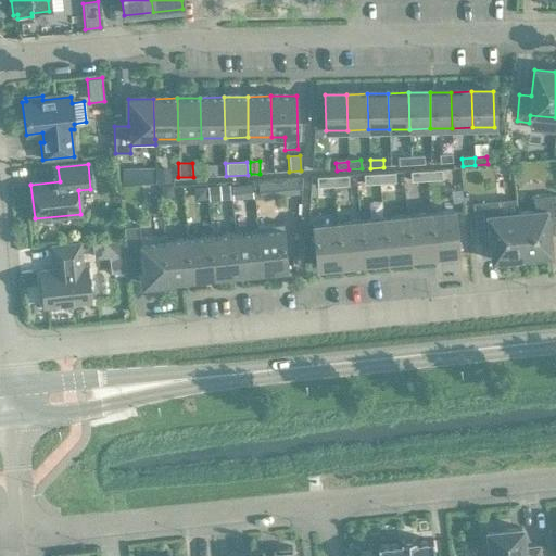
[(216,165),(203,165),(203,176),(216,175),(216,165)]
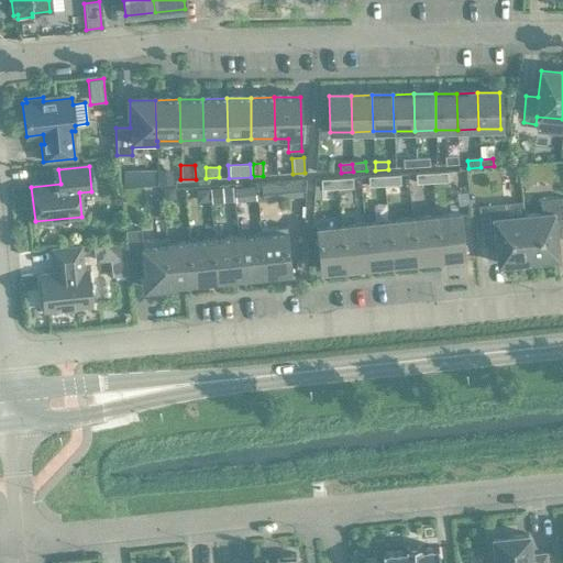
[(155,170),(123,170),(123,186),(155,186),(155,170)]
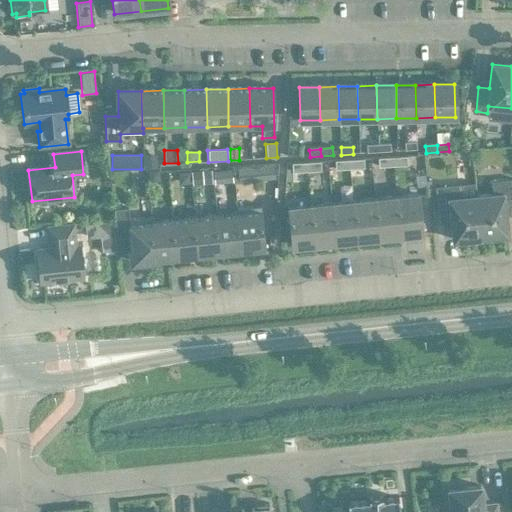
[(156,155),(143,155),(143,168),(156,168),(156,155)]
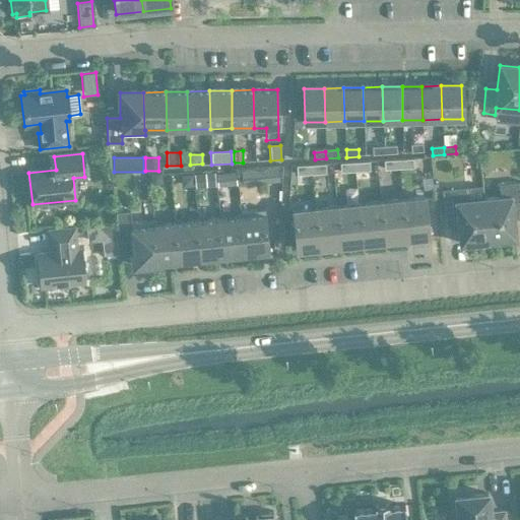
[(399,161),(400,170),(413,169),(412,159),(399,161)]
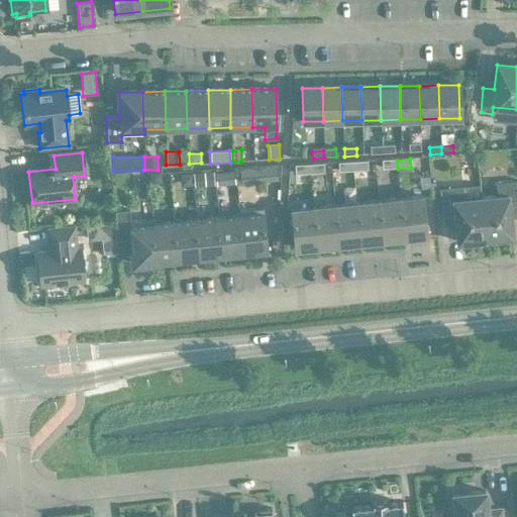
[(398,169),(397,161),(383,162),(383,171),(398,169)]
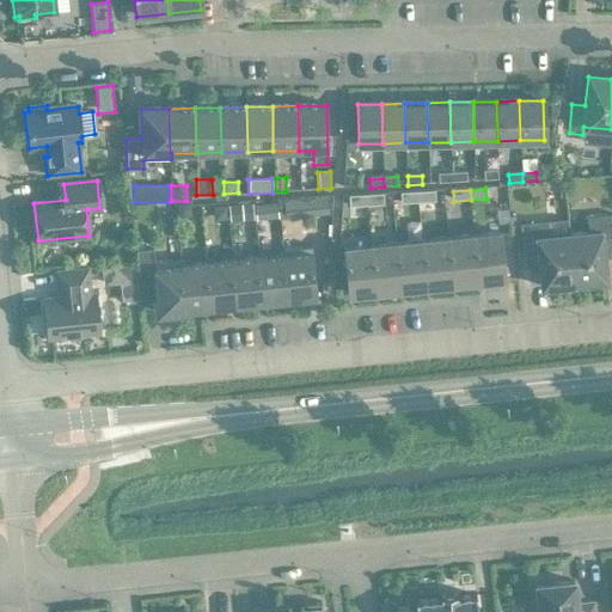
[(418,194),(420,203),(436,203),(435,193),(418,194)]
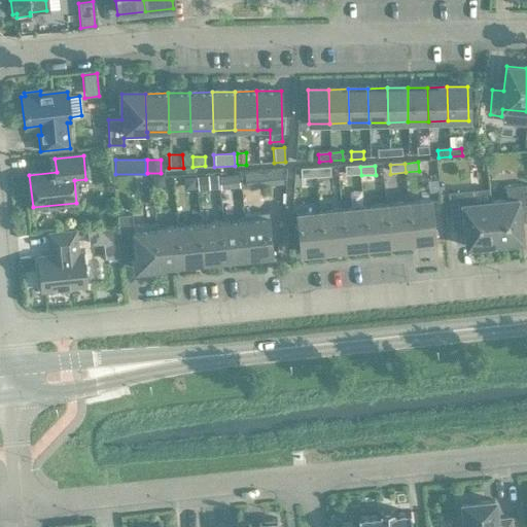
[(361,175),(360,167),(346,167),(346,176),(361,175)]
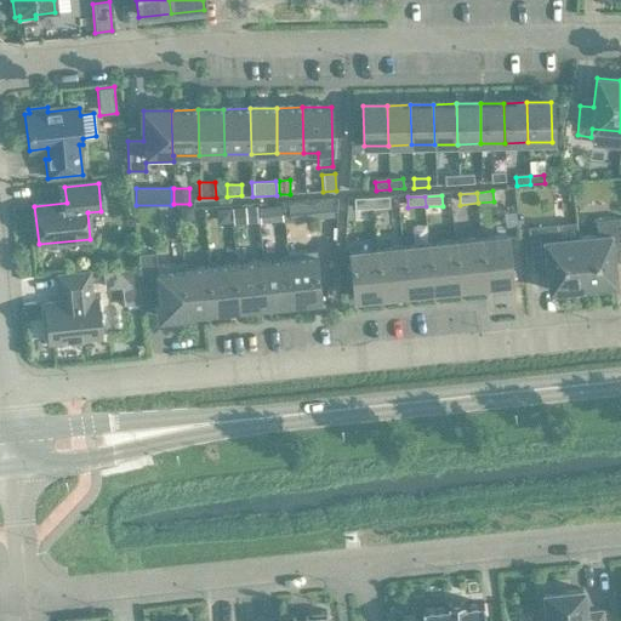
[(355,210),(372,210),(372,200),(355,200),(355,210)]
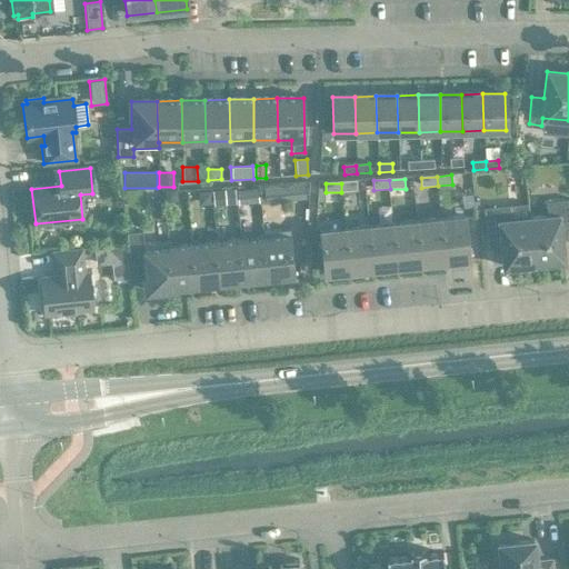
[(341,183),(341,192),(357,192),(357,183),(341,183)]
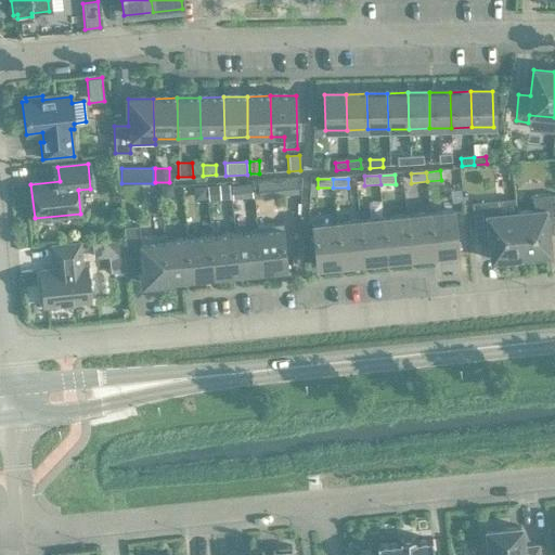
[(296,181),(282,182),(283,196),(298,195),(296,181)]
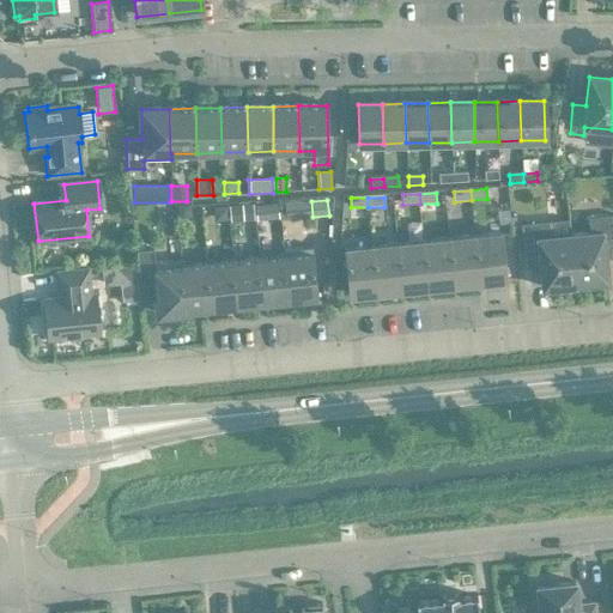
[(189,204),(176,205),(177,218),(190,217),(189,204)]
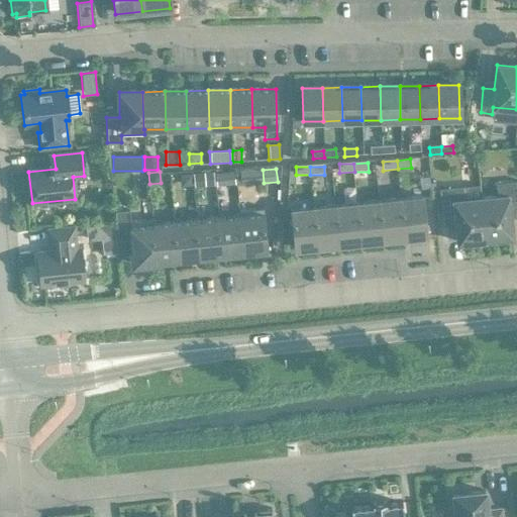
[(233,172),(215,174),(216,186),(235,184),(233,172)]
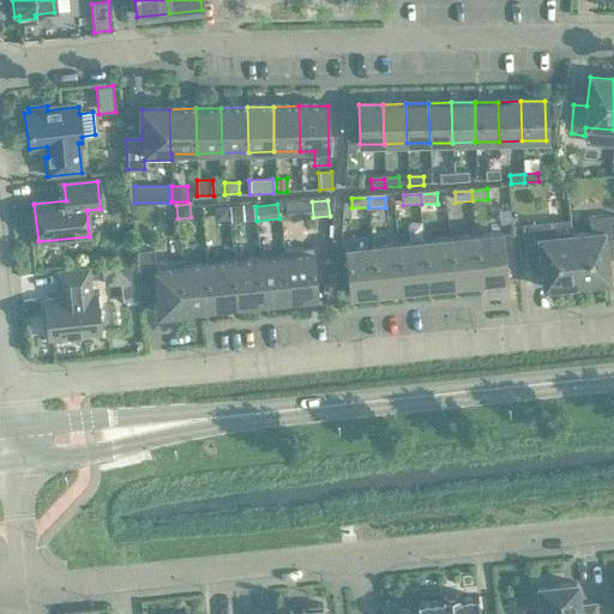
[(242,205),(229,206),(230,222),(244,221),(242,205)]
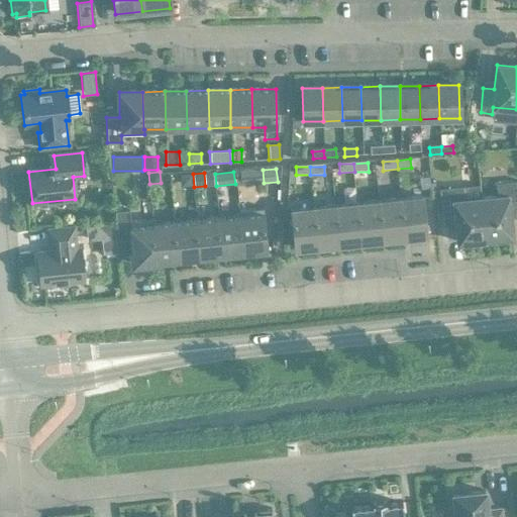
[(192,174),(179,175),(180,188),(192,187),(192,174)]
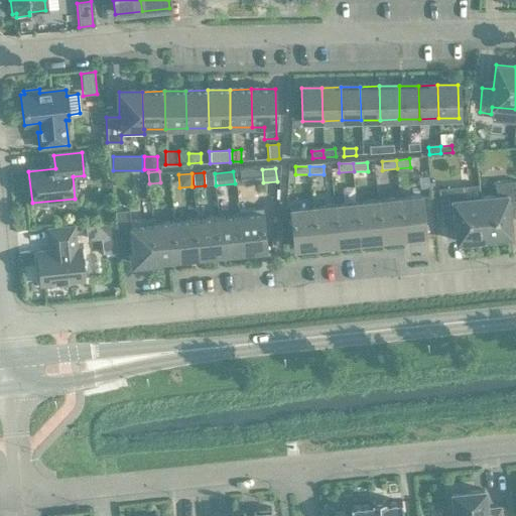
[(479,198),(483,240),(511,237),(508,213),(515,212),(515,181),(495,183),(496,196),(479,198)]
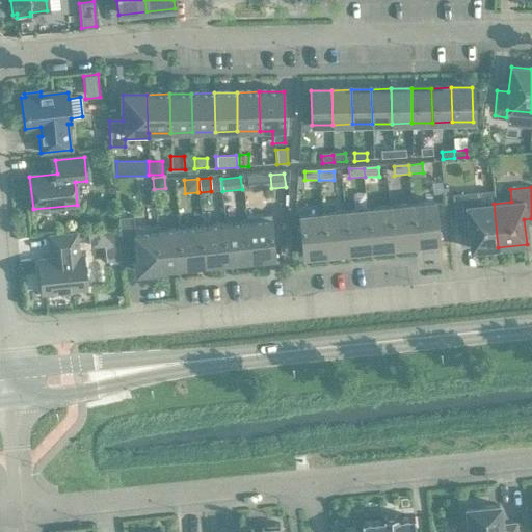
[(498,247),(494,204),(476,206),(475,193),(452,195),(455,227),(468,225),(470,249),(498,247)]
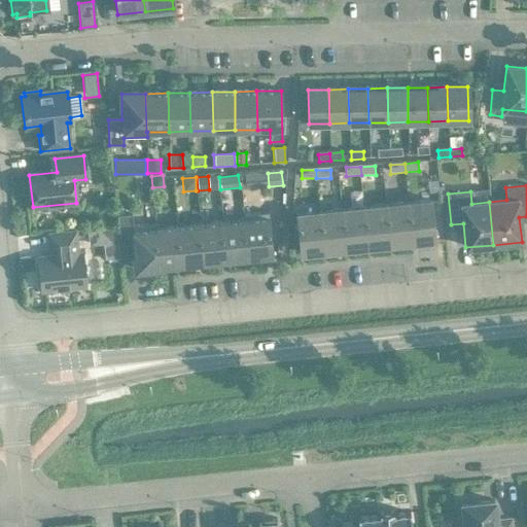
[(406,203),(410,242),(434,239),(430,201),(406,203)]
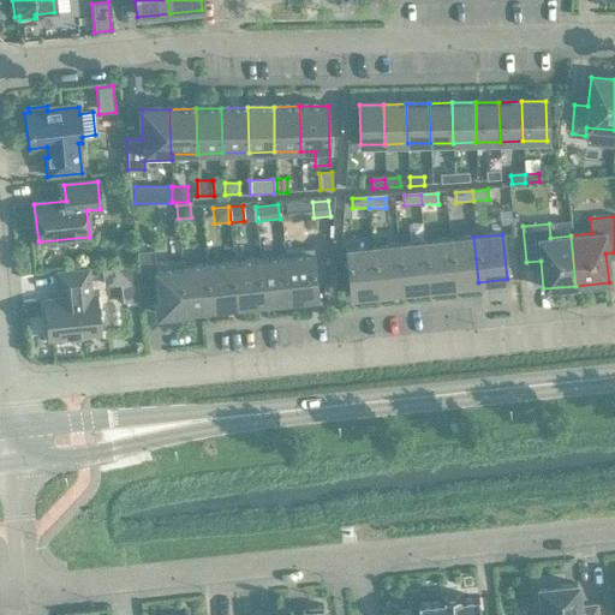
[(473,237),(448,239),(453,285),(478,282),(473,237)]
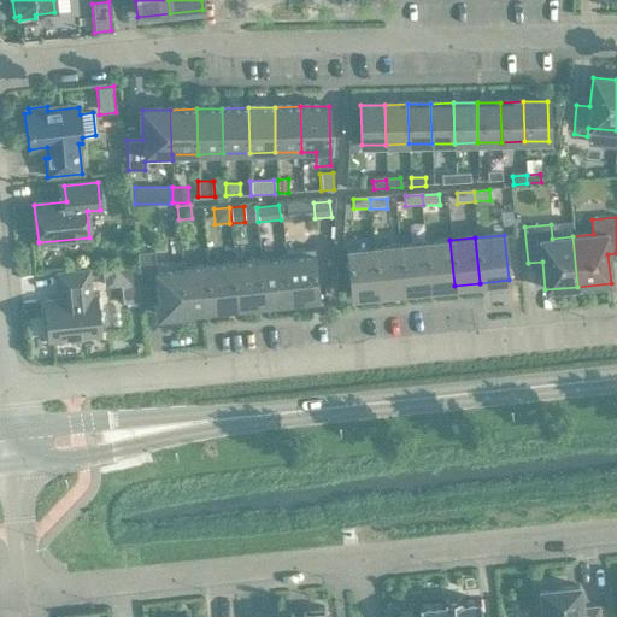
[(450,240),(423,244),(428,288),(454,286),(450,240)]
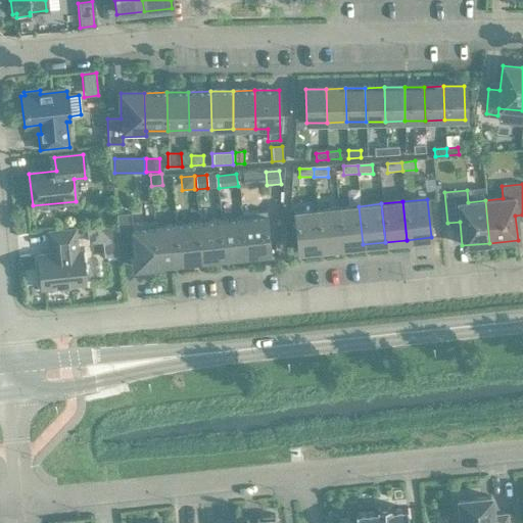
[(359,206),(337,208),(341,247),(363,244),(359,206)]
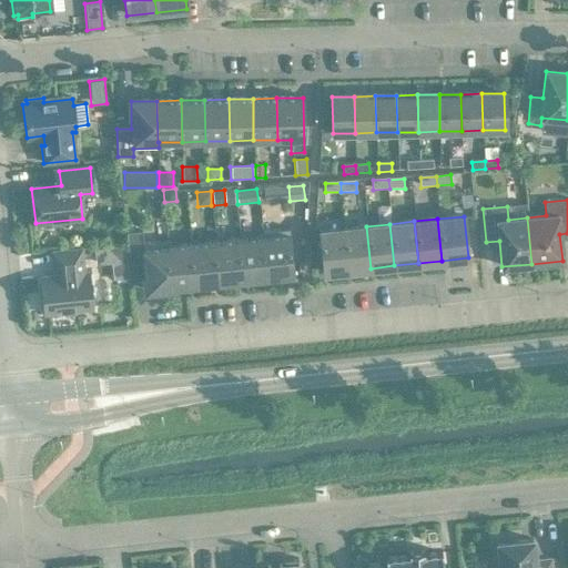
[(366,226),(343,229),(346,271),(371,269),(366,226)]
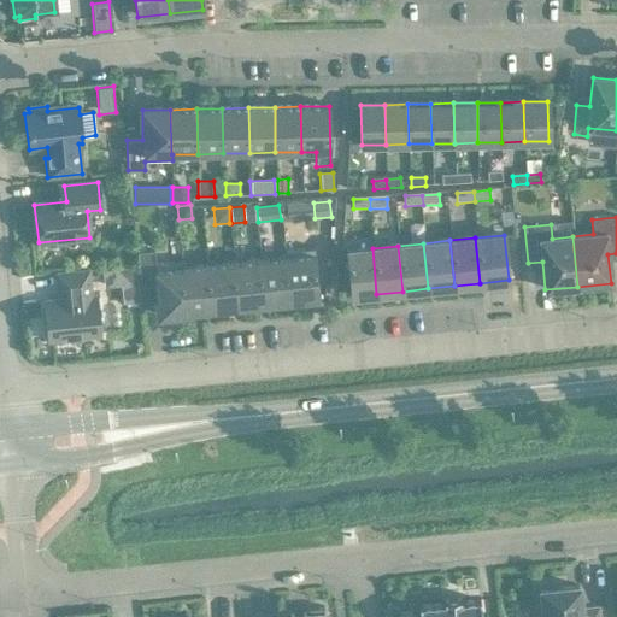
[(286,258),(291,303),(319,300),(313,248),(285,252),(285,258),(286,258)]
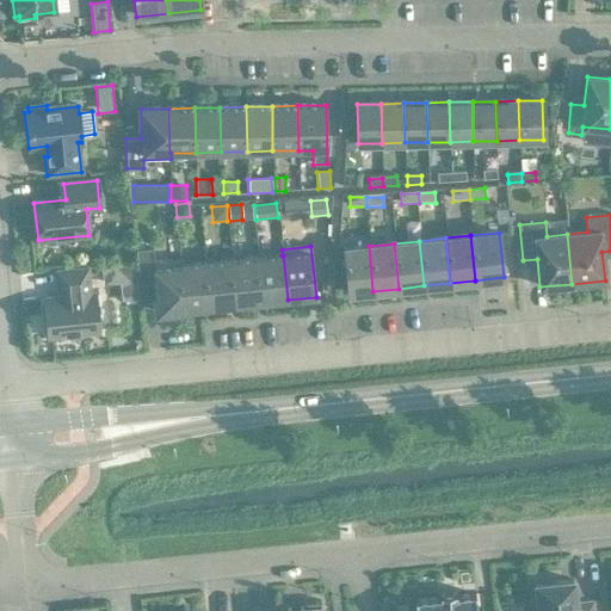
[(369,246),(343,248),(347,294),(372,291),(369,246)]
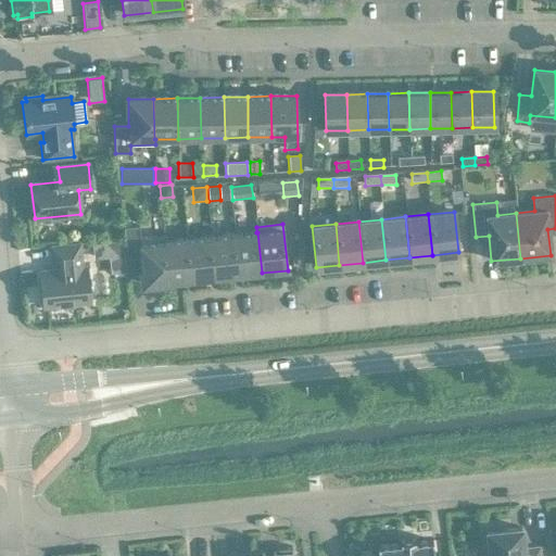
[(140,257),(143,285),(168,282),(164,241),(165,241),(165,236),(140,239),(139,226),(123,227),(126,258),(140,257)]
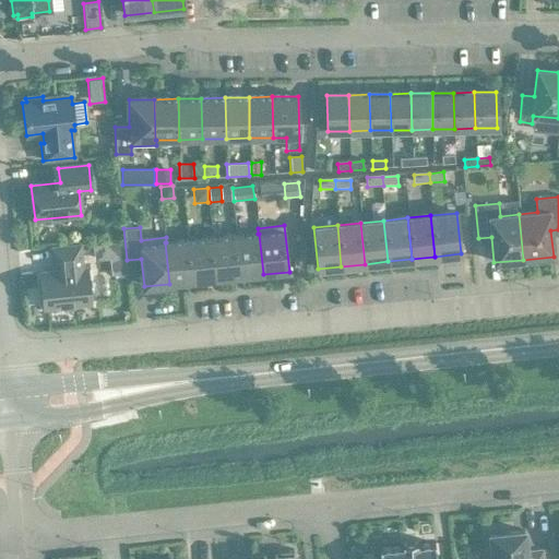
[(258,234),(236,236),(240,276),(263,274),(259,234),(258,234)]
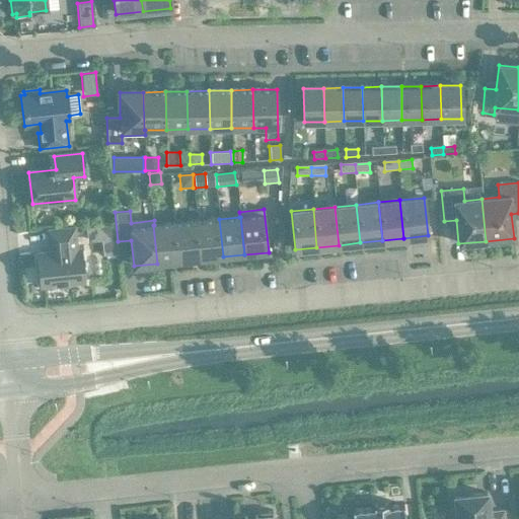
[(219,219),(197,221),(201,258),(223,256),(219,219)]
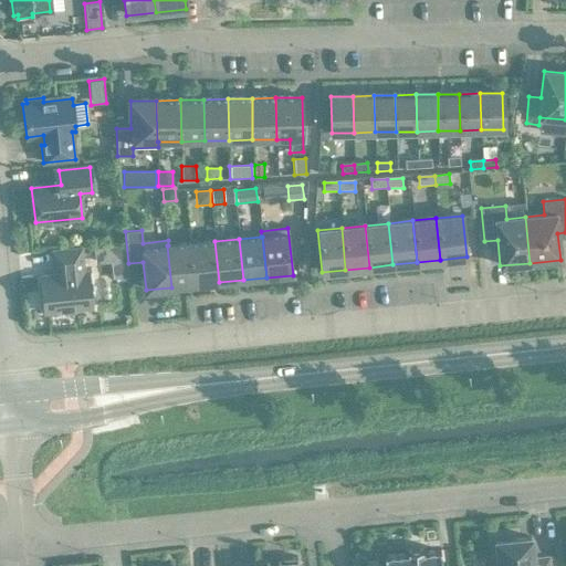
[(215,241),(191,243),(196,285),(219,282),(215,241)]
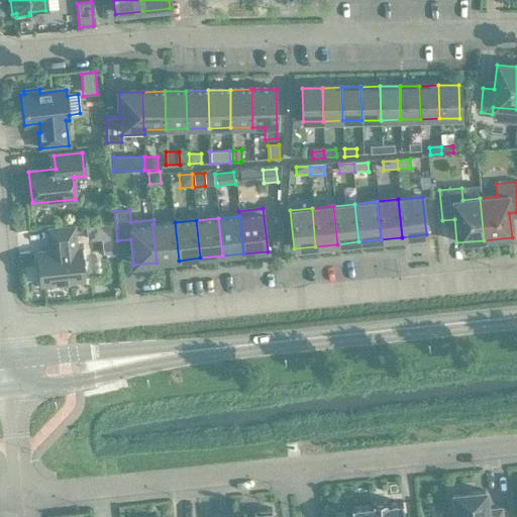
[(175,222),(153,224),(152,224),(157,263),(179,261),(175,222)]
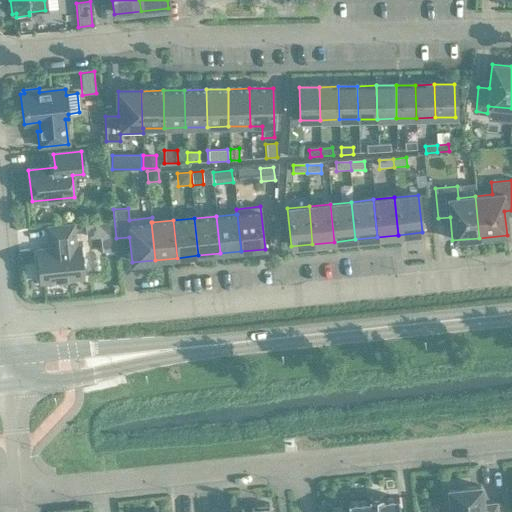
[(112,222),(84,224),(86,239),(100,238),(114,236),(112,222)]
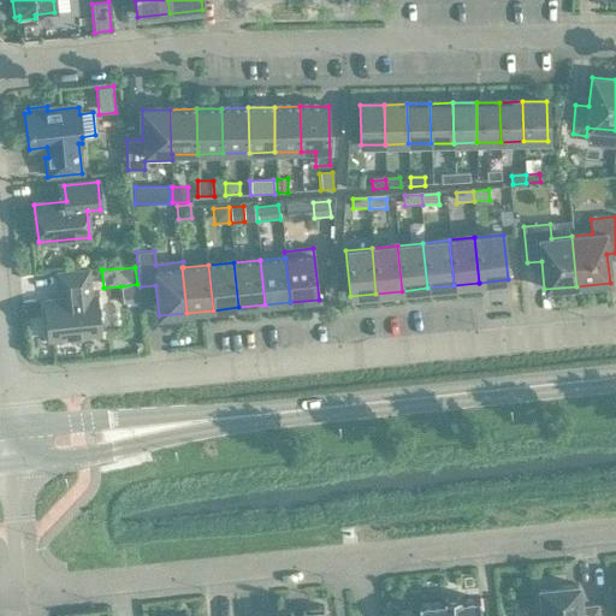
[(59,301),(45,302),(48,341),(99,335),(95,296),(90,297),(88,270),(55,273),(59,301)]
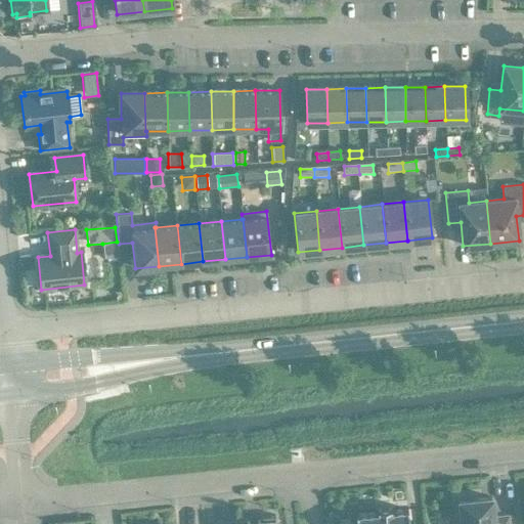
[(455,515),(460,515),(461,523),(508,523),(508,517),(493,519),(491,497),(472,499),(472,495),(454,497),(455,515)]
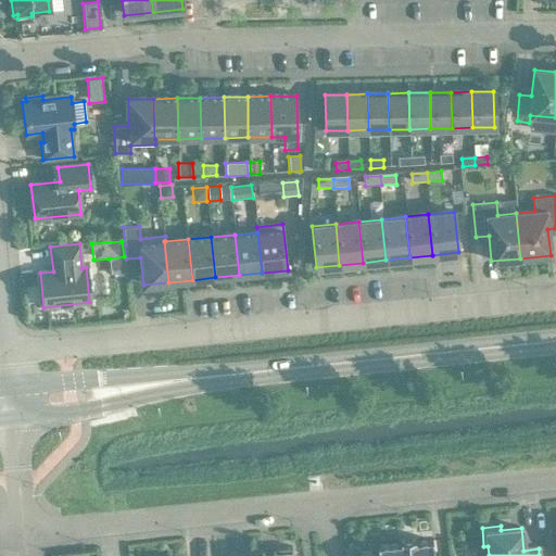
[(402,545),(377,547),(377,555),(433,555),(432,542),(413,544),(413,540),(401,541),(402,545)]
